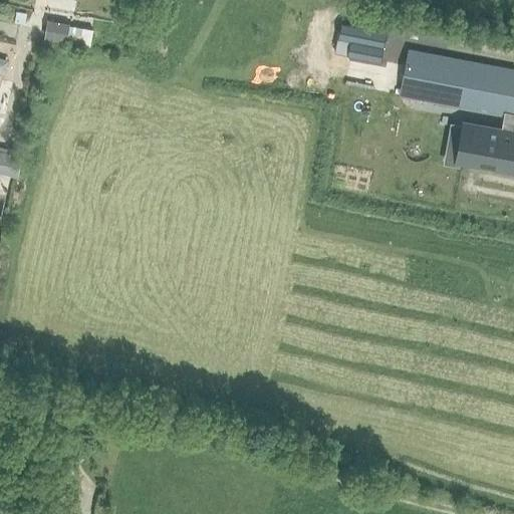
[(16,13),(14,23),(25,25),(26,14),(16,13)]
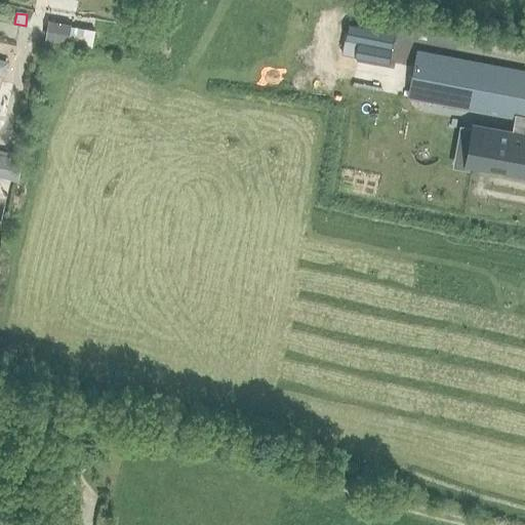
[(46,21),(44,39),(92,45),(94,27),(46,21)]
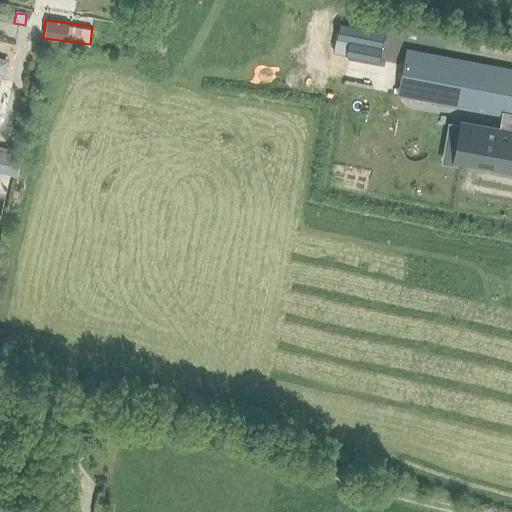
[(340,23),(337,39),(348,41),(345,55),(379,62),(384,32),(340,23)]
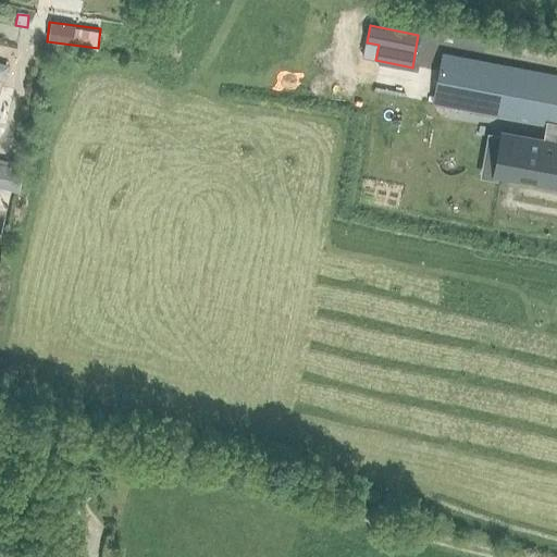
[(556,75),(443,53),(433,103),(546,125),(556,126),(556,75)]
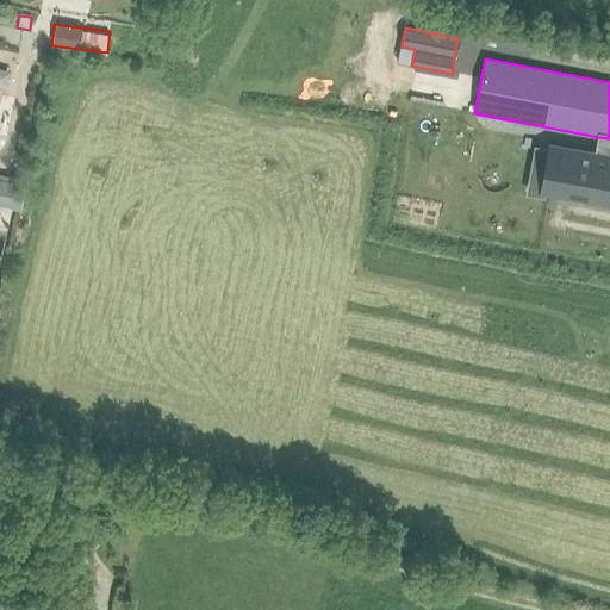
[(551,147),(551,148),(542,190),(549,191),(568,194),(586,198),(609,201),(609,138),(598,137),(595,155),(551,147)]
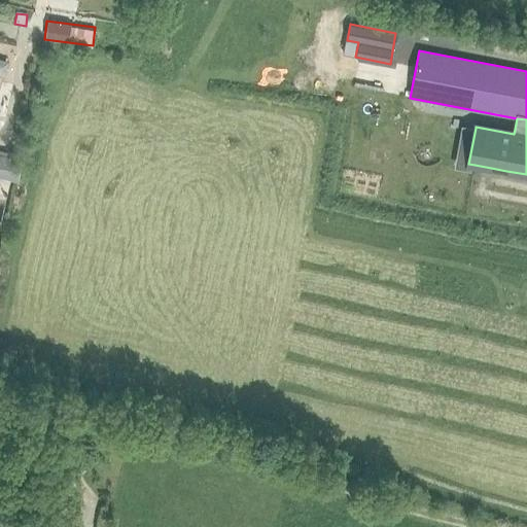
[(0,177),(18,182),(22,162),(0,155),(0,177)]
